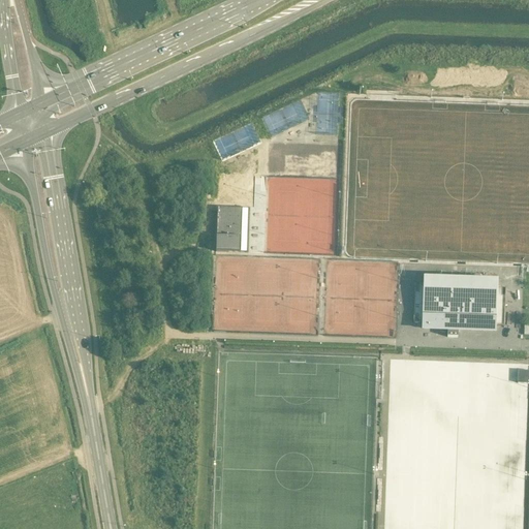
[(256,167),(256,157),(240,157),(239,166),(256,167)]
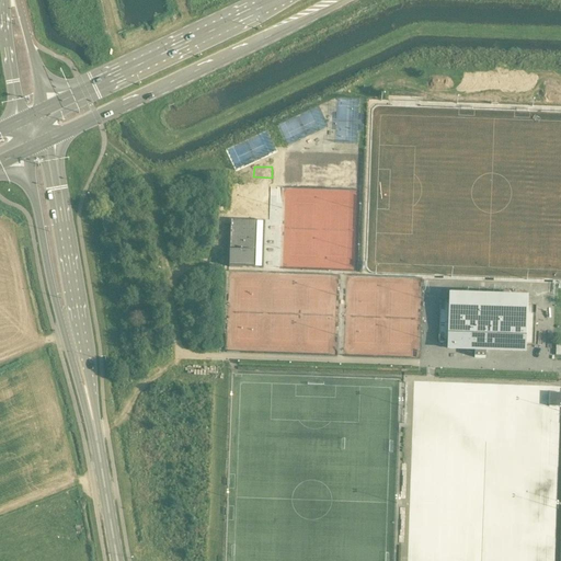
[(230,220),(229,267),(242,267),(242,264),(255,265),(256,225),(243,225),(243,221),(230,220)]
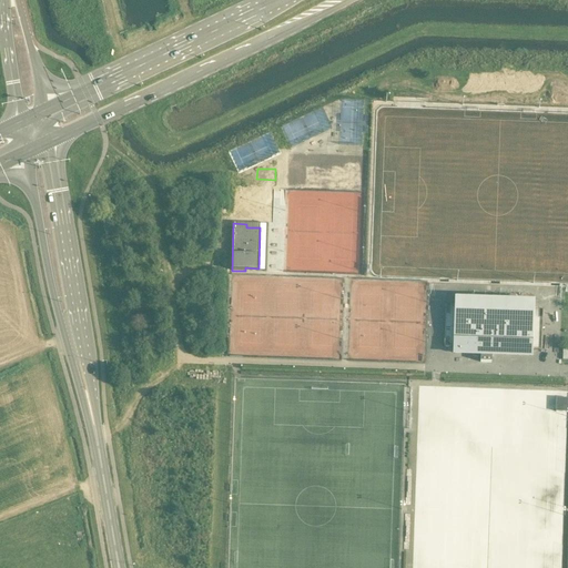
[(355,269),(356,242),(306,240),(305,267),(355,269)]
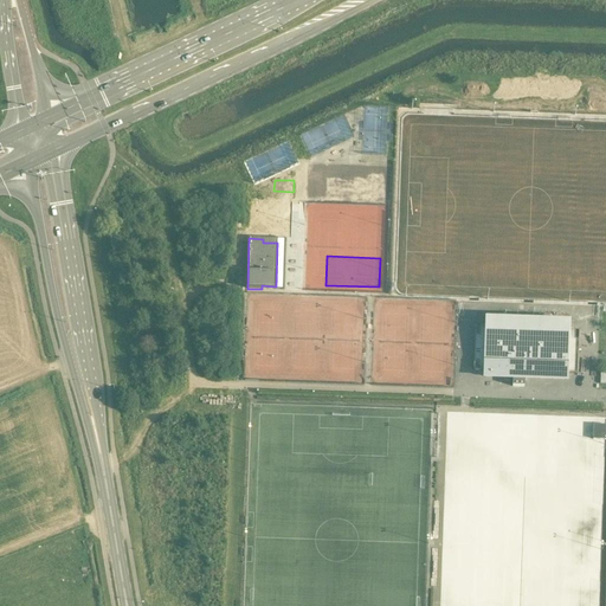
[(474,371),(484,371),(484,378),(513,379),(513,387),(524,387),(524,373),(578,374),(579,330),(568,329),(475,326),(474,371)]
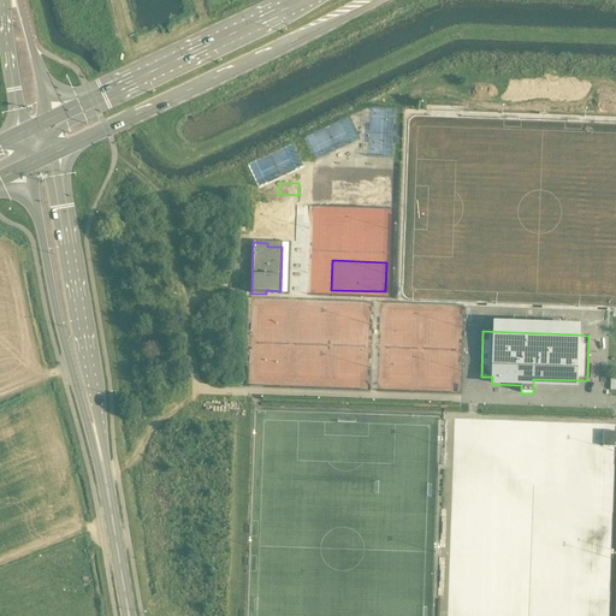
[(615,432),(603,432),(603,448),(615,448),(615,432)]
